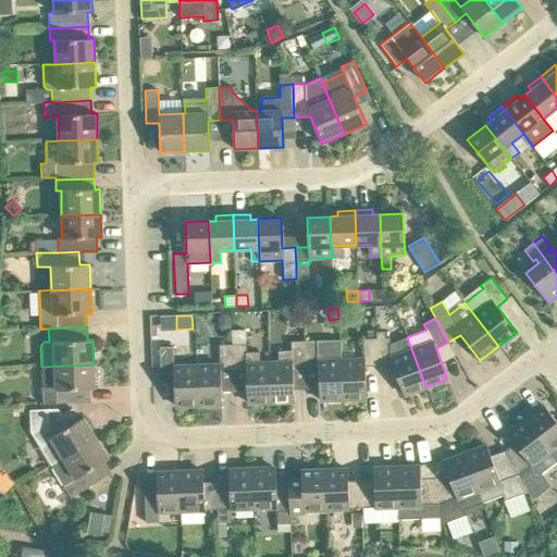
[(375,333),(376,338),(378,366),(393,364),(404,395),(425,386),(407,337),(390,344),(390,337),(385,337),(385,333),(375,333)]
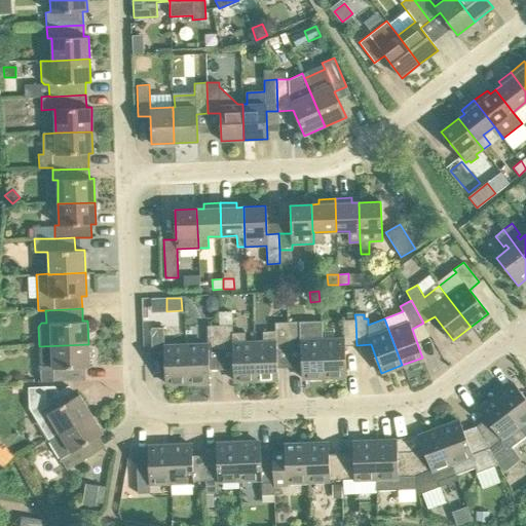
[(343,339),(322,340),(324,377),(345,376),(344,346),(357,345),(355,320),(347,320),(343,320),(343,339)]
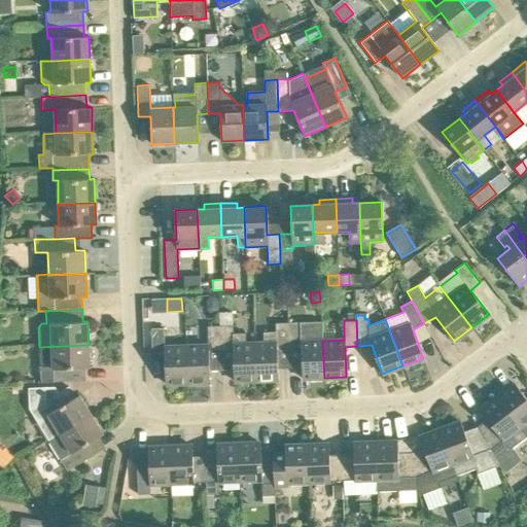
[(322,321),(287,322),(289,349),(301,348),(302,379),(324,378),(322,341),(322,321)]
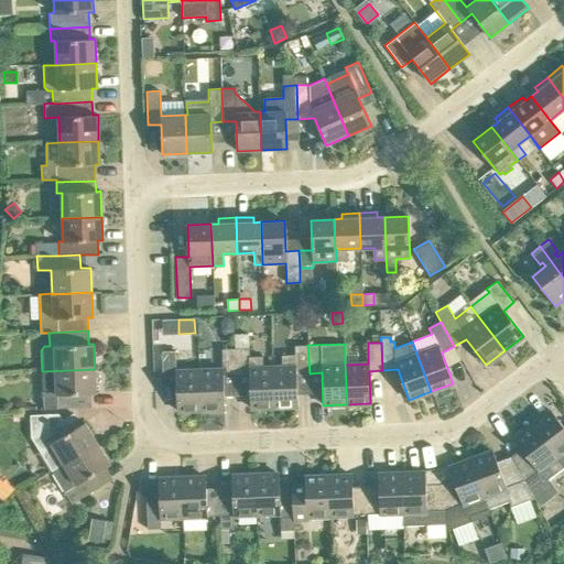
[(282,367),(272,368),(274,407),(297,405),(296,373),(310,373),(307,345),(294,346),(295,355),(282,355),(282,367)]
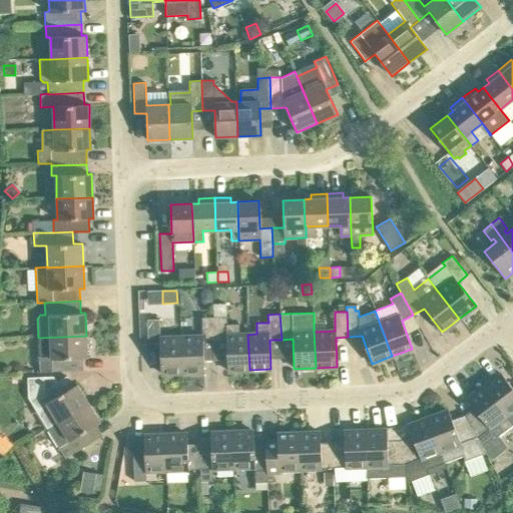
[(225,316),(213,317),(214,342),(226,342),(227,371),(249,370),(247,335),(238,335),(238,324),(226,325),(225,316)]
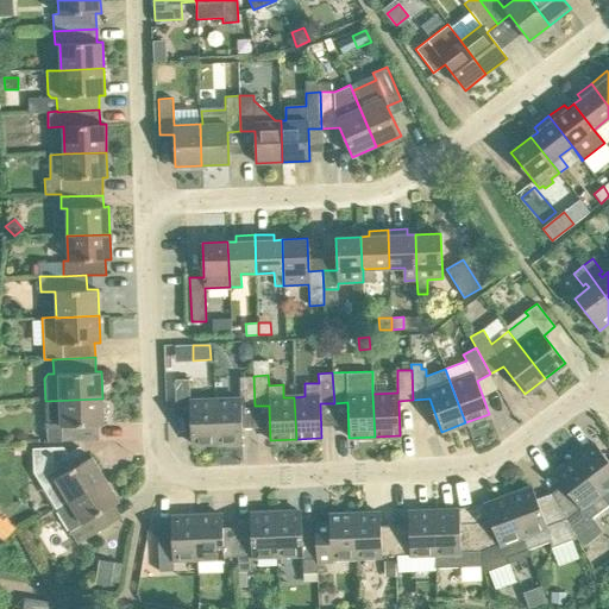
[(240,400),(215,400),(217,443),(243,441),(240,407),(255,406),(253,376),(239,376),(240,400)]
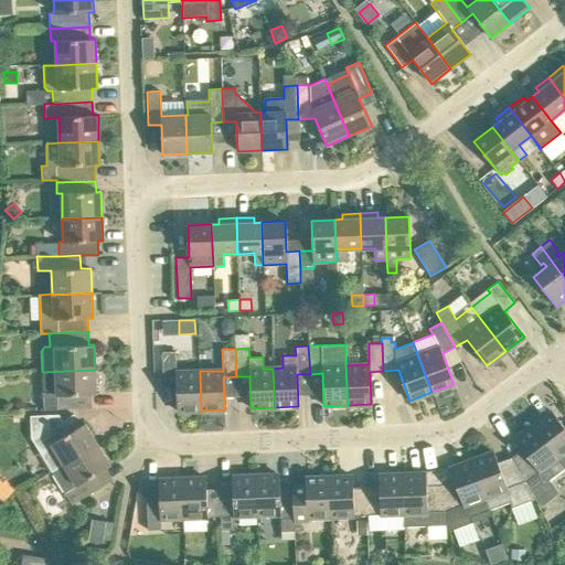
[(201,411),(200,371),(177,372),(176,351),(162,352),(163,380),(177,379),(178,412),(201,411)]
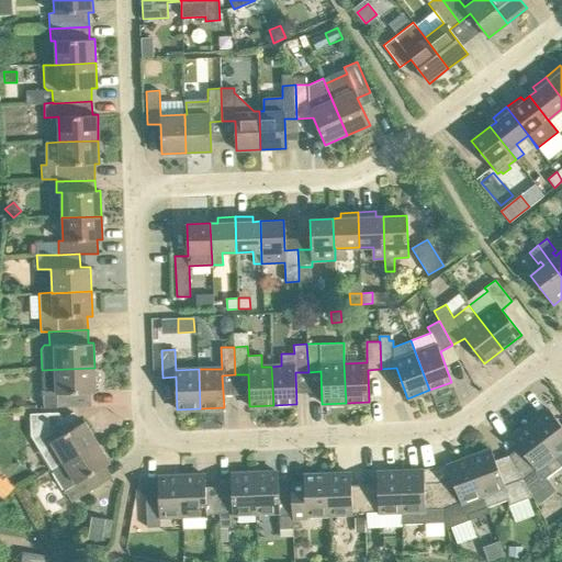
[(94,368),(42,370),(43,407),(91,405),(90,392),(96,392),(94,368)]
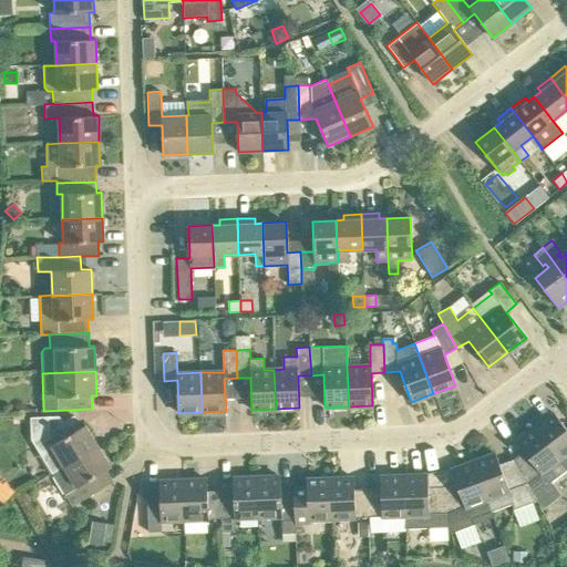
[(566,430),(554,413),(535,428),(566,468),(566,430)]
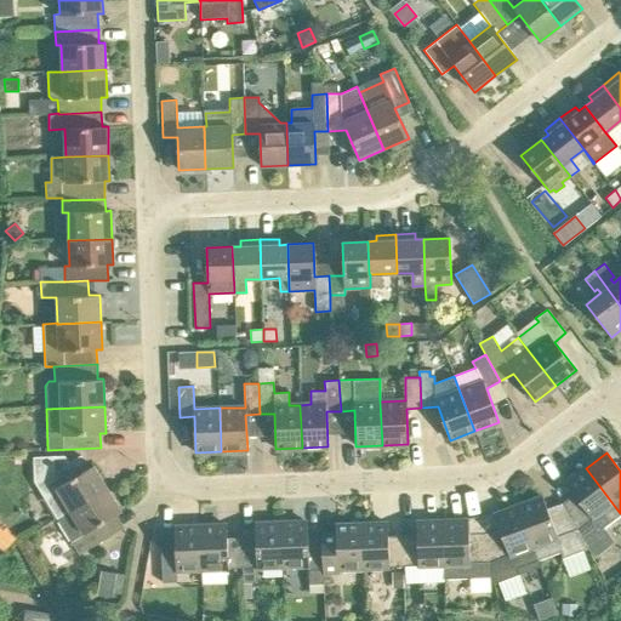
[(34,482),(57,519),(107,489),(93,466),(89,468),(80,455),(68,462),(64,455),(33,457),(34,482)]
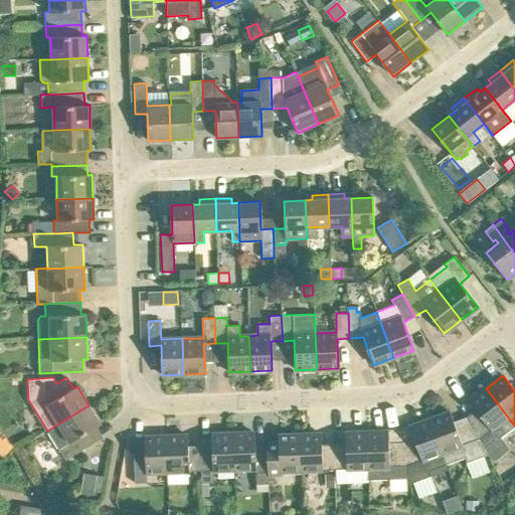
[(476,409),(466,417),(484,451),(514,426),(514,425),(486,388),(469,401),(476,409)]
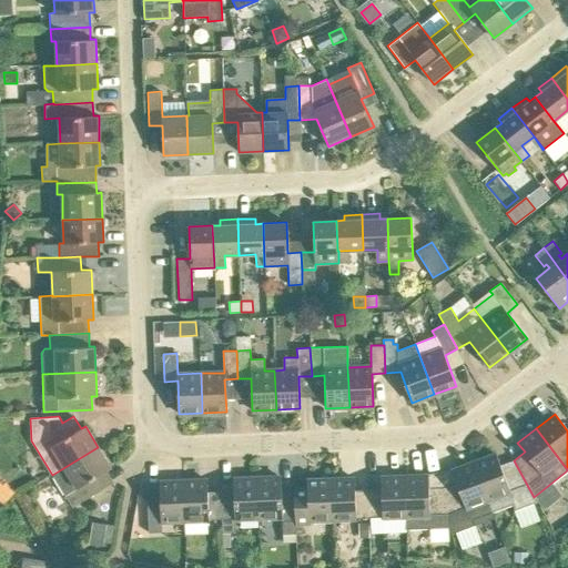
[(98,447),(52,475),(72,507),(114,483),(107,470),(111,468),(98,447)]
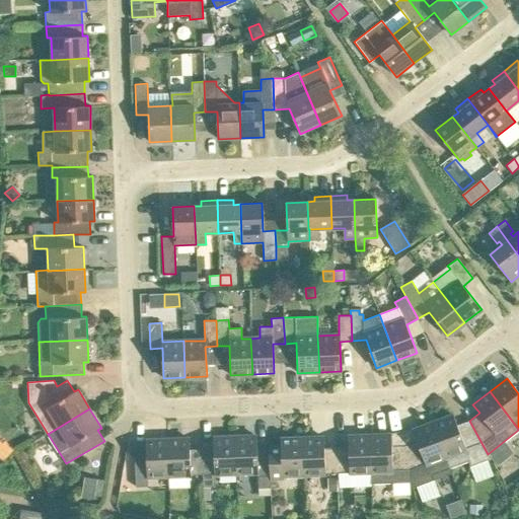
[(453,416),(433,423),(450,468),(468,461),(470,466),(491,459),(488,454),(469,421),(457,425),(453,416)]
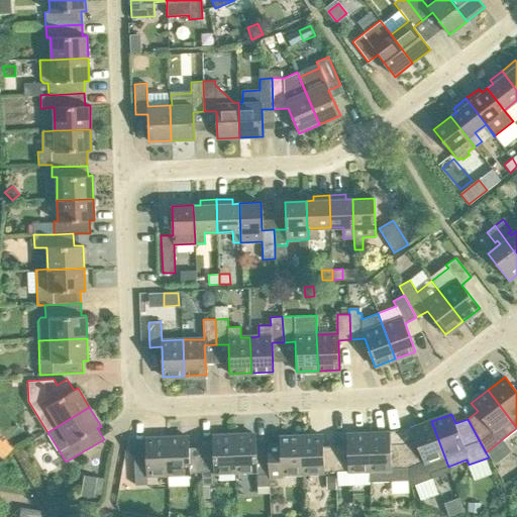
[(415,438),(403,443),(411,481),(409,481),(411,486),(432,479),(430,473),(448,467),(431,421),(411,429),(415,438)]
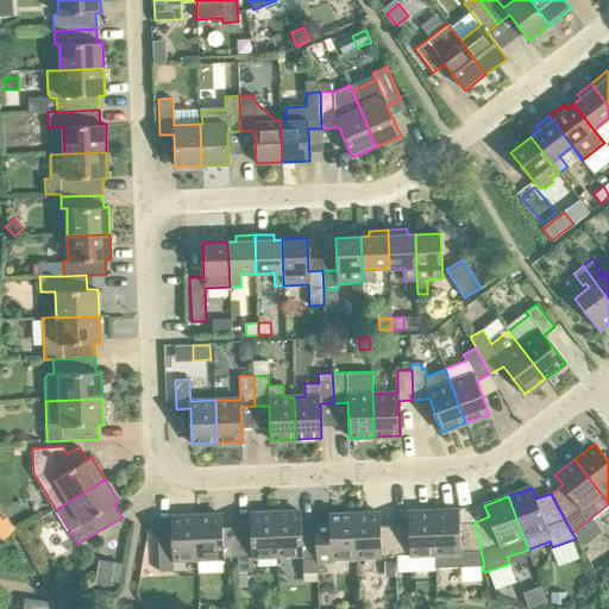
[(458,510),(434,512),(435,553),(434,553),(435,567),(482,566),(484,566),(475,522),(459,522),(458,510)]
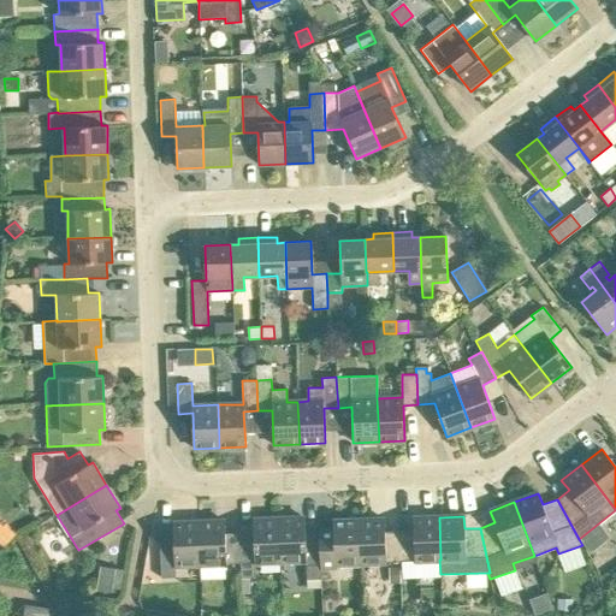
[(278,519),(280,562),(306,561),(306,580),(321,579),(321,569),(320,569),(319,534),(304,535),(304,517),(278,519)]
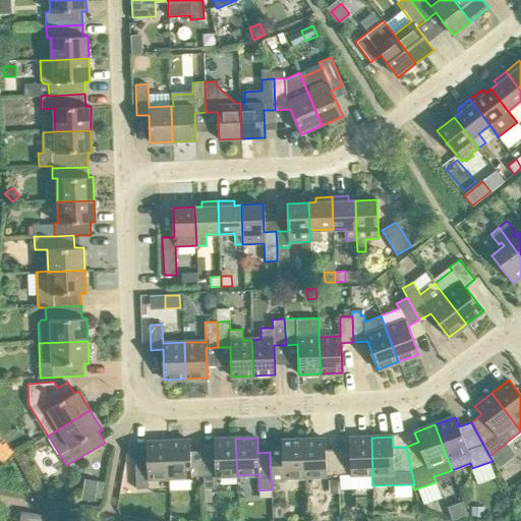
[(349,449),(337,450),(338,475),(371,473),(372,473),(371,438),(349,439),(349,449)]
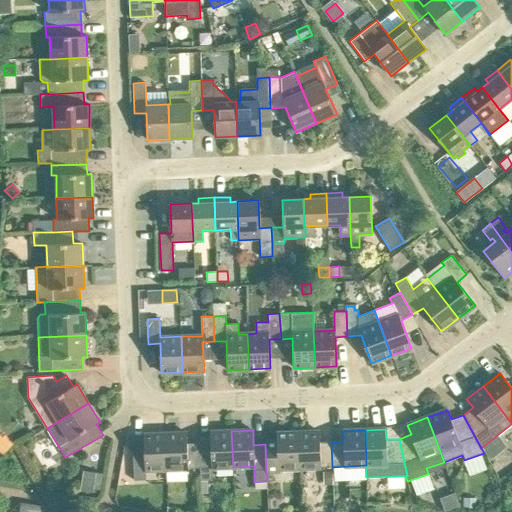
[(212,467),(233,467),(231,431),(210,432),(210,442),(199,443),(199,468),(200,481),(212,480),(212,467)]
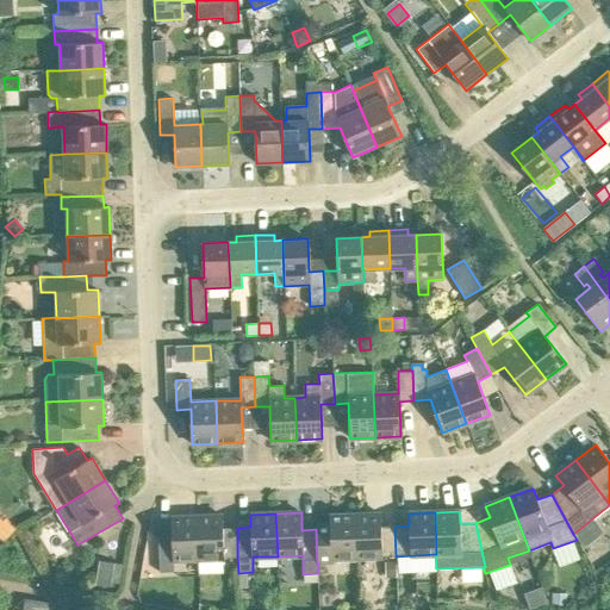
[(316,523),(316,529),(317,564),(318,564),(332,562),(332,559),(356,558),(355,515),(329,516),(330,523),(316,523)]
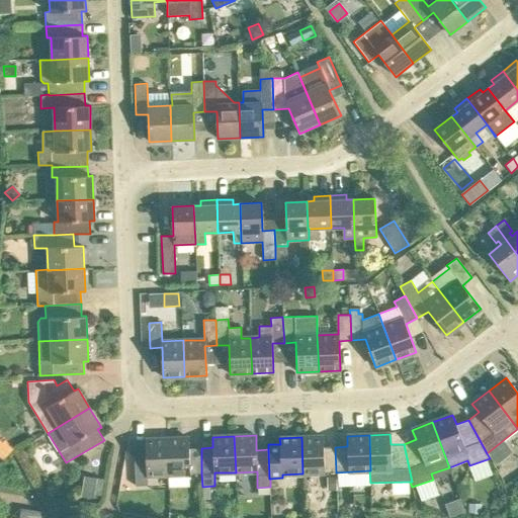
[(323,437),(301,437),(303,473),(336,472),(335,447),(324,447),(323,437)]
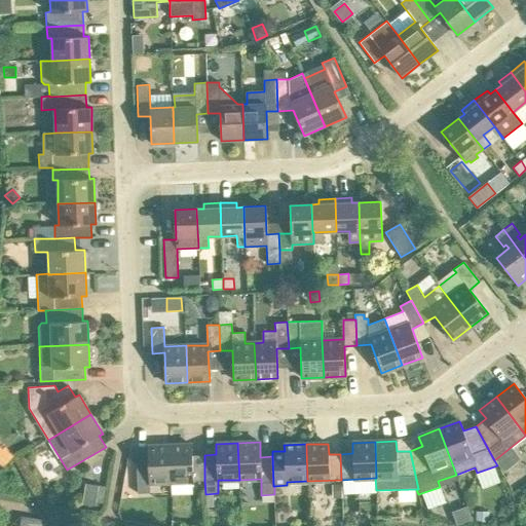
[(171,482),(204,481),(204,455),(192,455),(191,445),(170,446),(171,482)]
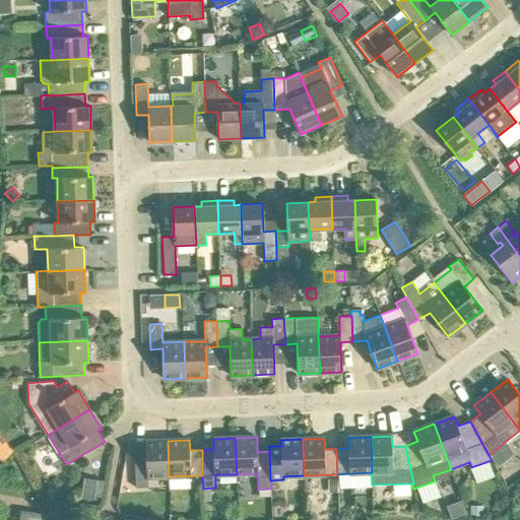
[(147,477),(169,476),(168,441),(146,442),(146,446),(134,446),(134,462),(136,488),(148,488),(147,477)]
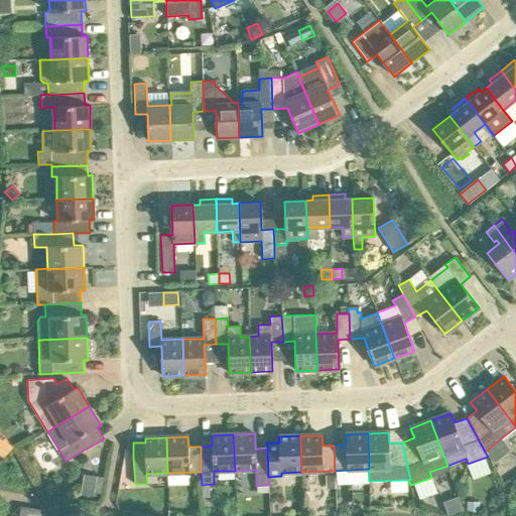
[(0,440),(0,455),(3,458),(12,447),(2,438),(0,440)]
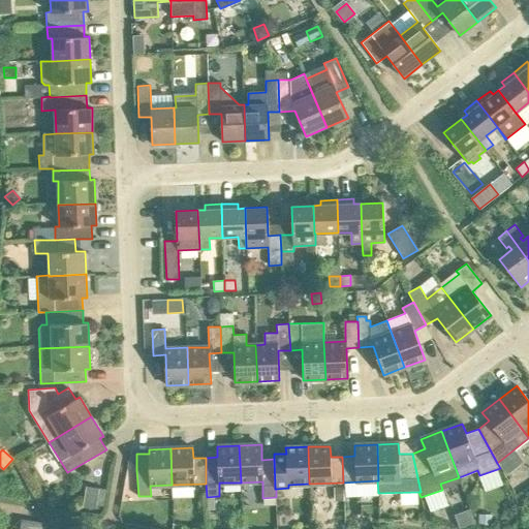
[(344,499),(344,487),(336,487),(337,499),(344,499)]
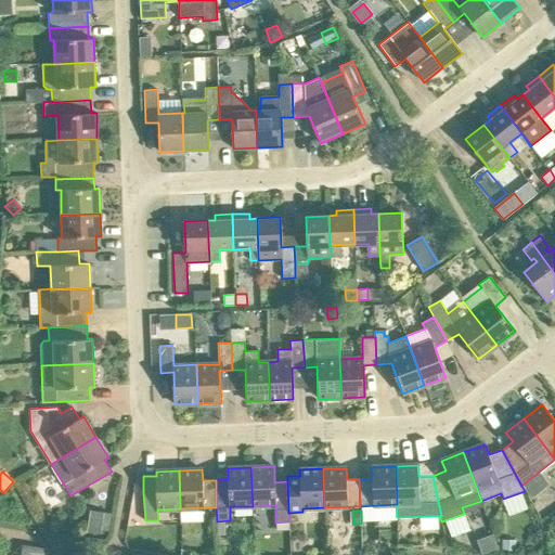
[(107,531),(111,514),(104,513),(101,530),(107,531)]
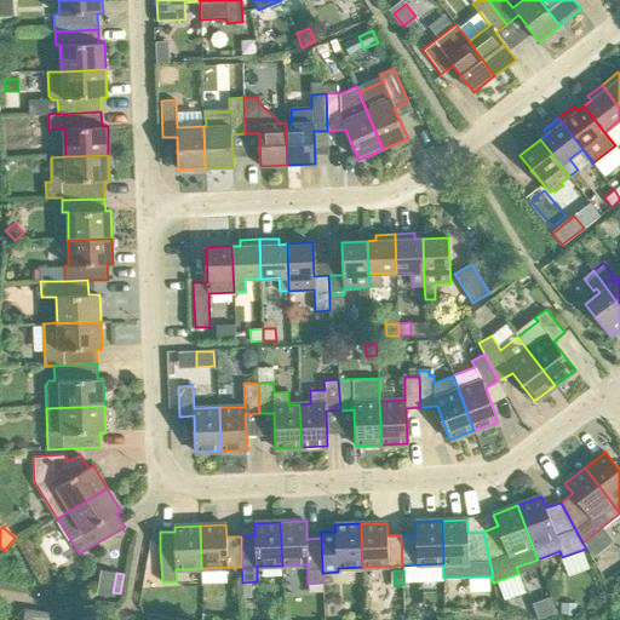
[(552,612),(546,595),(532,601),(538,618),(552,612)]
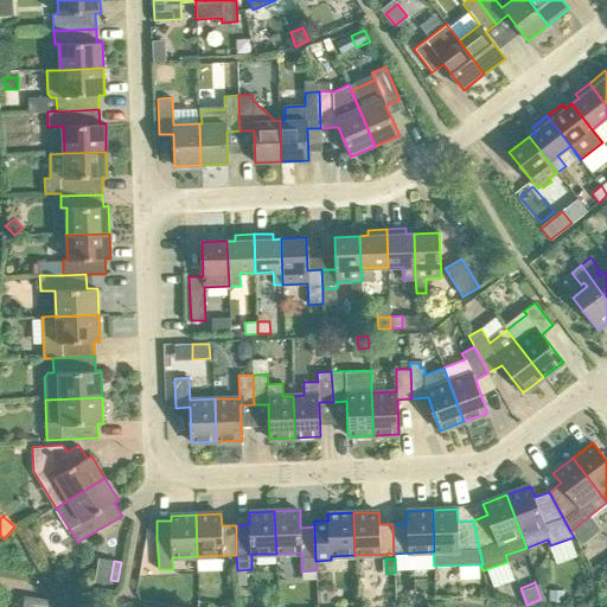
[(549,590),(549,602),(563,602),(563,590),(549,590)]
